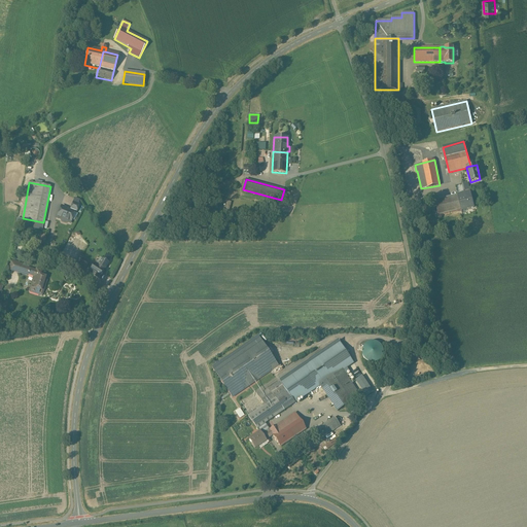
[(469,191),(434,200),(438,215),(473,206),(469,191)]
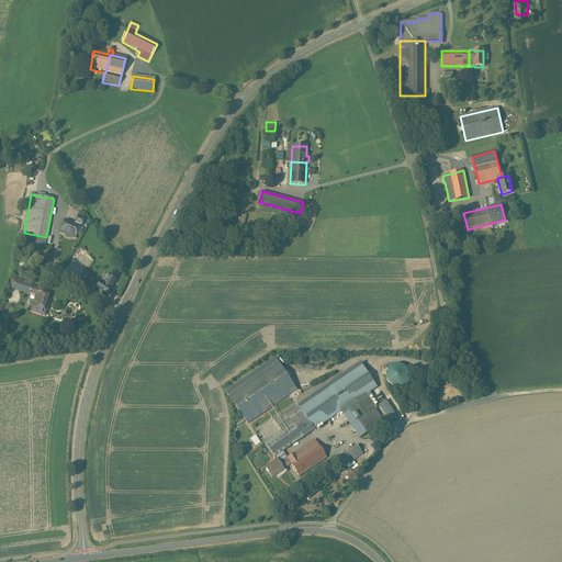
[(78,215),(76,223),(80,225),(81,226),(85,217),(78,215)]
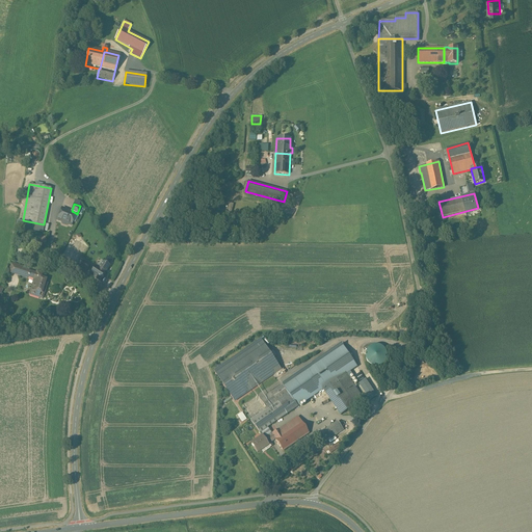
[(72,211),(62,208),(57,219),(71,224),(76,213),(72,211)]
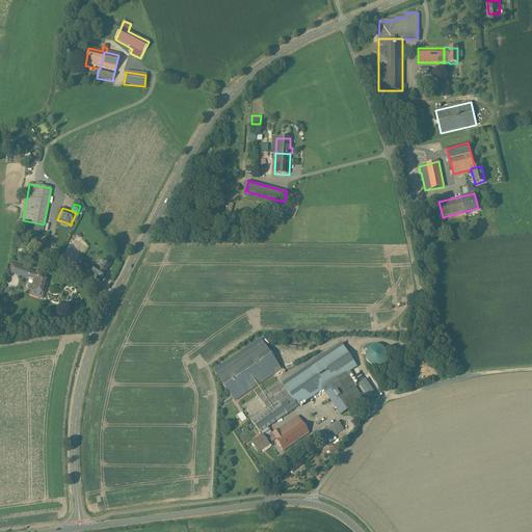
[(84,261),(81,266),(86,270),(90,265),(84,261)]
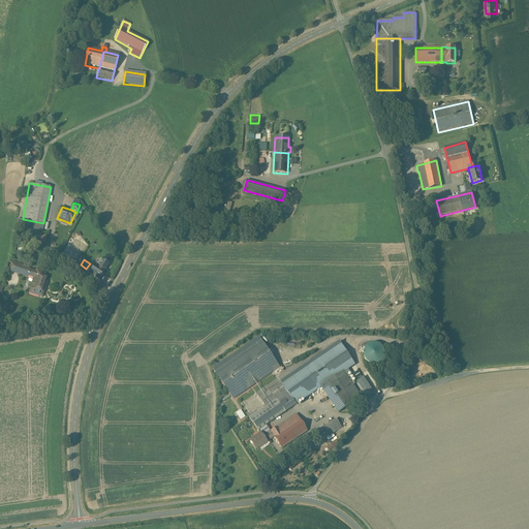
[(95,265),(90,273),(99,279),(104,271),(109,263),(103,260),(98,267),(95,265)]
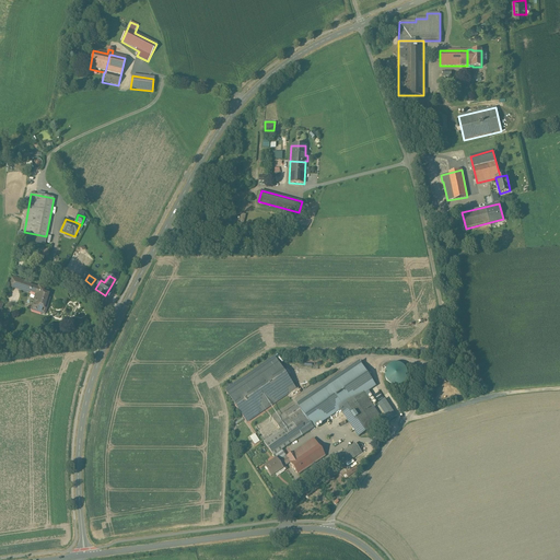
[(10,286),(30,291),(32,286),(30,284),(31,282),(13,277),(10,286)]
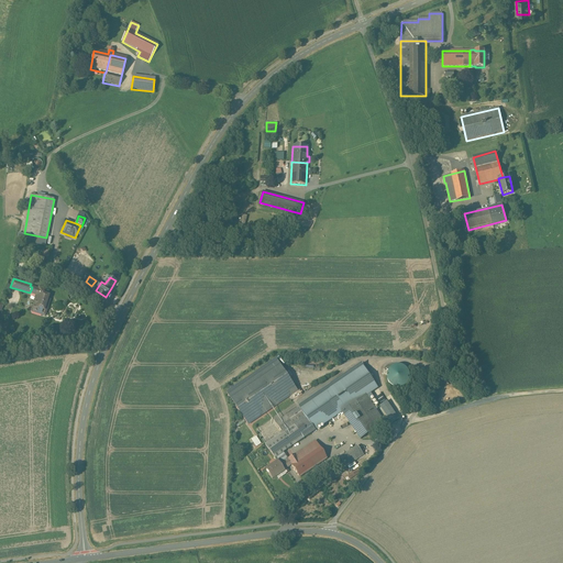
[(32,287),(30,293),(36,295),(31,311),(43,315),(46,305),(47,305),(50,300),(47,300),(48,296),(44,294),(45,289),(39,287),(39,289),(32,287)]
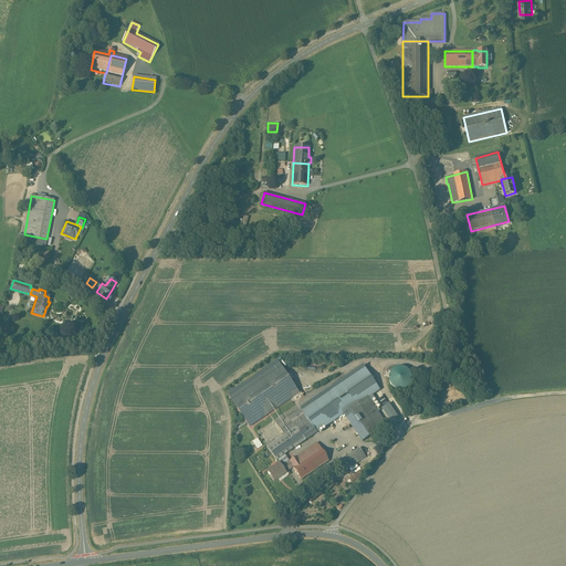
[(278,362),(228,396),(249,427),(299,392),(278,362)]
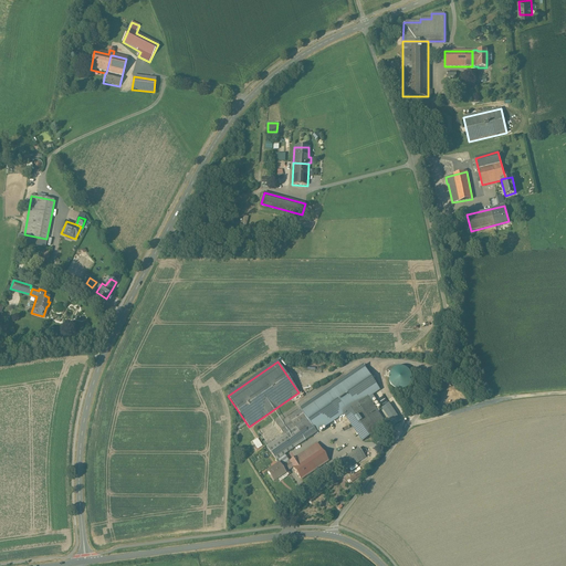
[(364,366),(301,409),(316,432),(344,413),(368,397),(379,389),(364,366)]
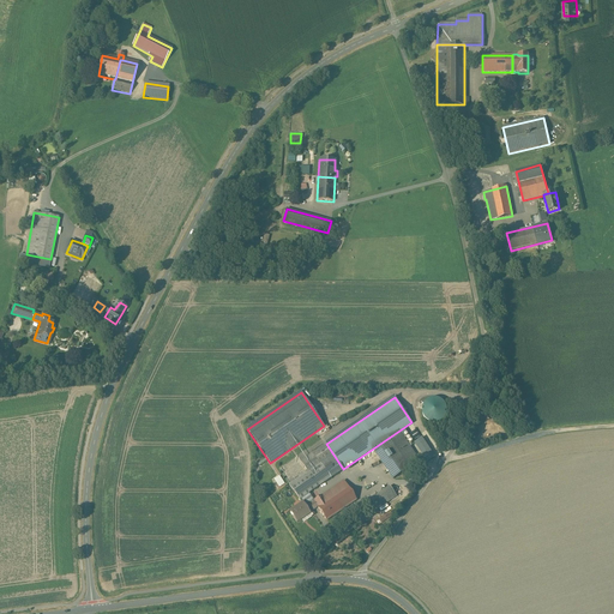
[(427,421),(447,421),(447,398),(426,398),(427,421)]
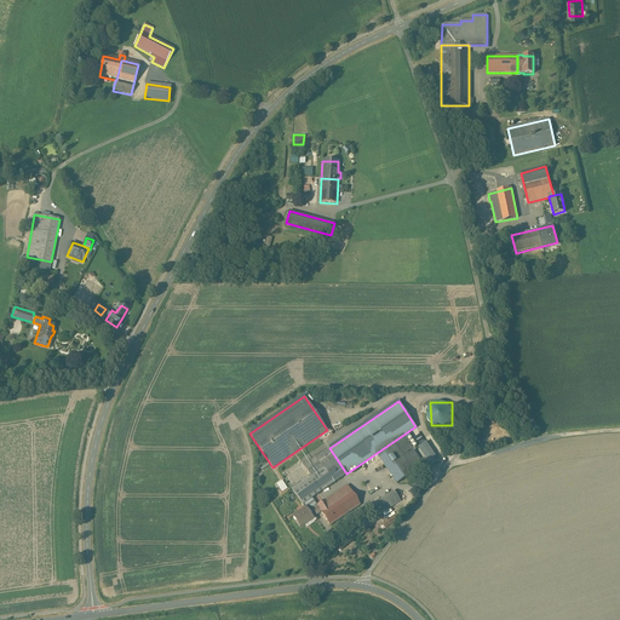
[(403,435),(377,453),(397,483),(424,465),(403,435)]
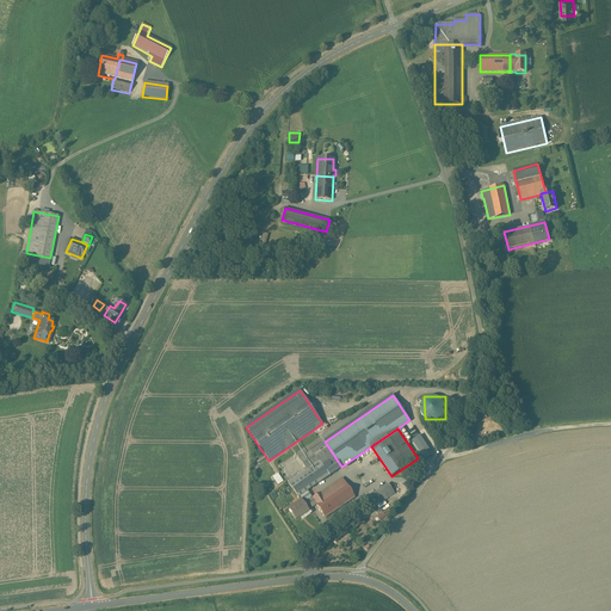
[(341,467),(325,442),(300,460),(306,469),(288,481),(298,497),(341,467)]
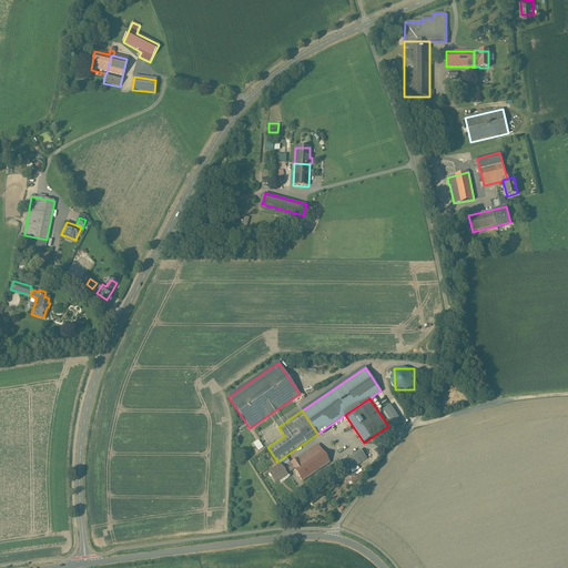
[(260,450),(264,447),(260,439),(254,443),(260,450)]
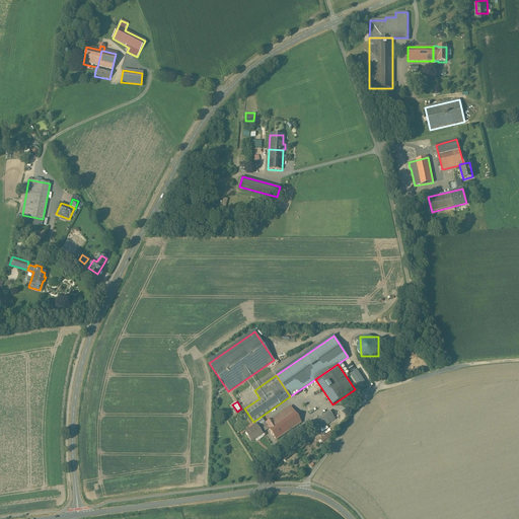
[(290,408),(266,424),(269,429),(276,440),(300,423),(290,408)]
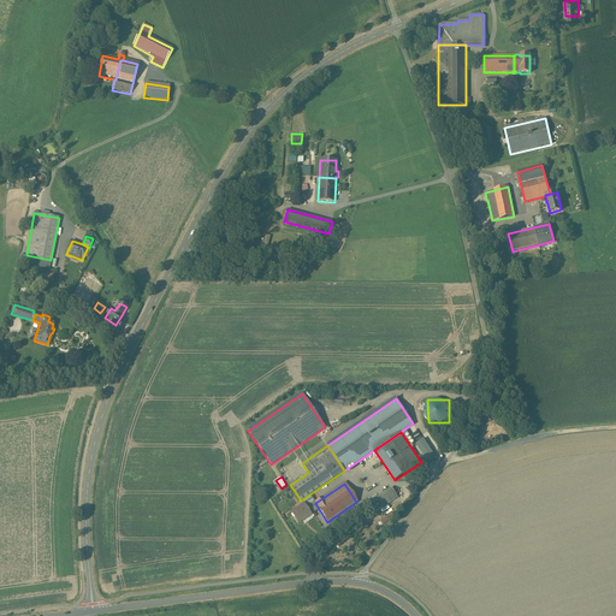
[(391,487),(366,505),(373,515),(398,497),(391,487)]
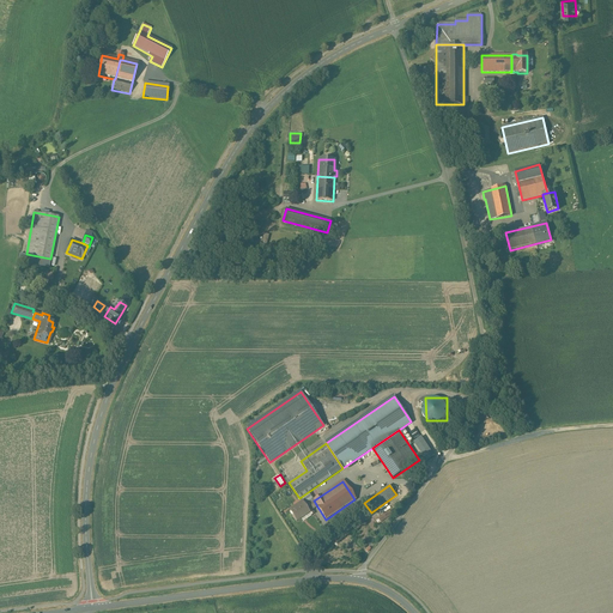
[(314,501),(304,507),(308,513),(317,507),(314,501)]
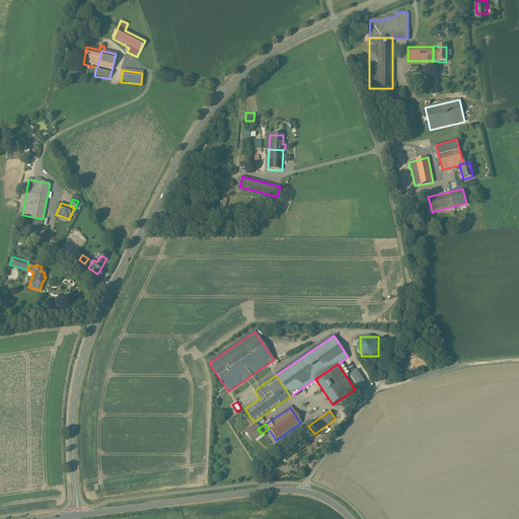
[(255,426),(245,433),(250,442),(262,435),(261,434),(257,429),(255,426)]
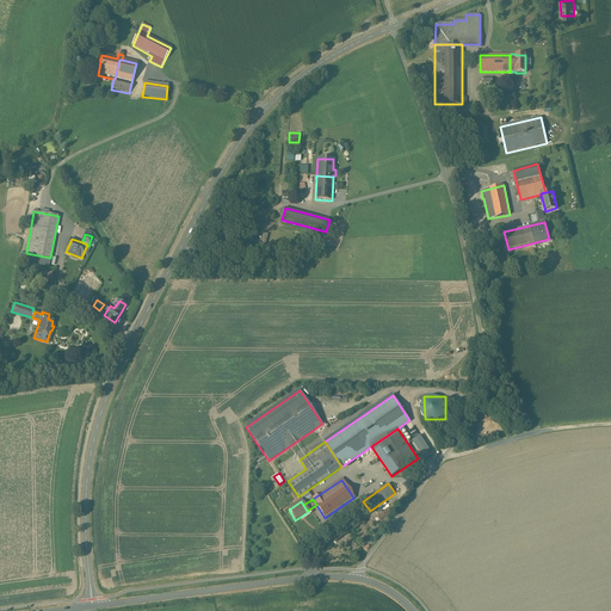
[(378,517),(381,520),(392,513),(389,510),(378,517)]
